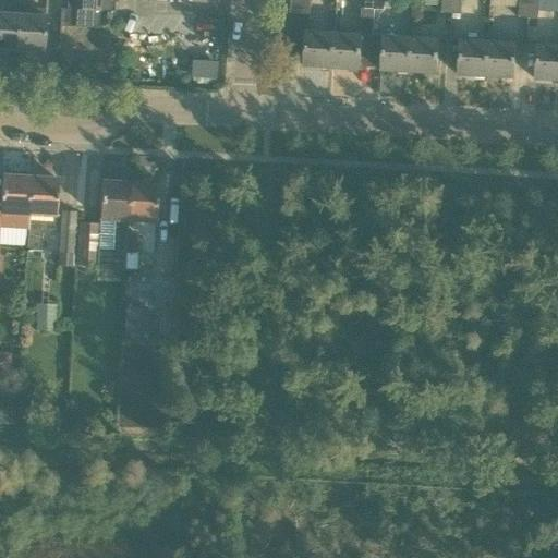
[(69,0),(68,19),(65,19),(64,26),(97,28),(98,12),(100,12),(100,0),(69,0)]
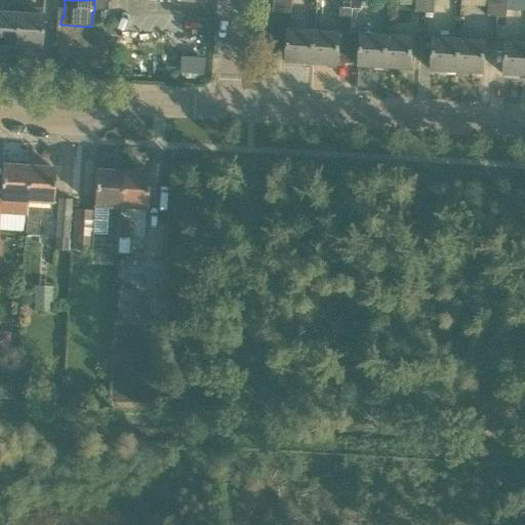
[(312,65),(314,32),(289,31),(290,0),(273,0),(271,54),(287,55),(286,64),(312,65)]
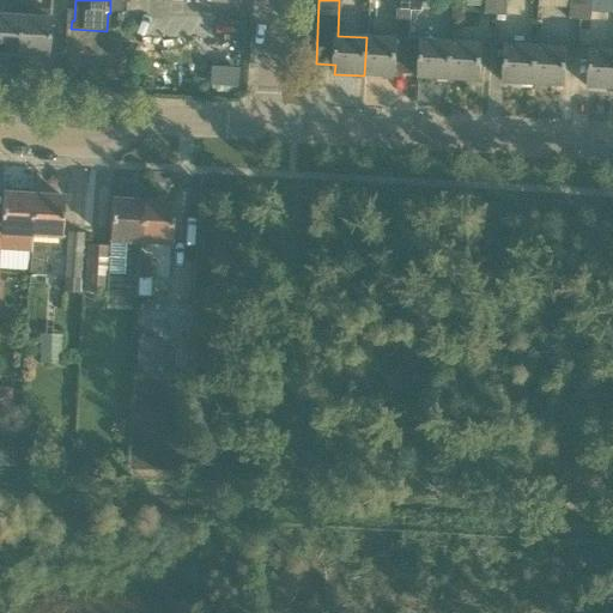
[(400,0),(400,11),(411,11),(411,0),(400,0)]
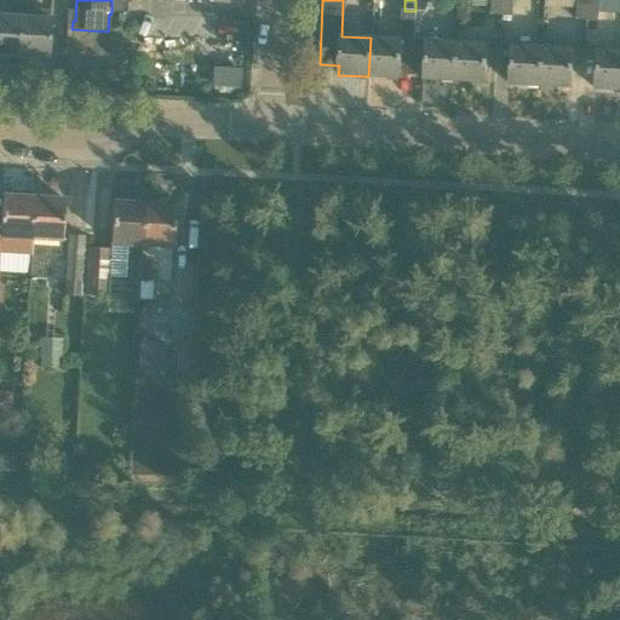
[(426,11),(426,0),(415,0),(415,11),(413,36),(426,38),(428,11),(426,11)]
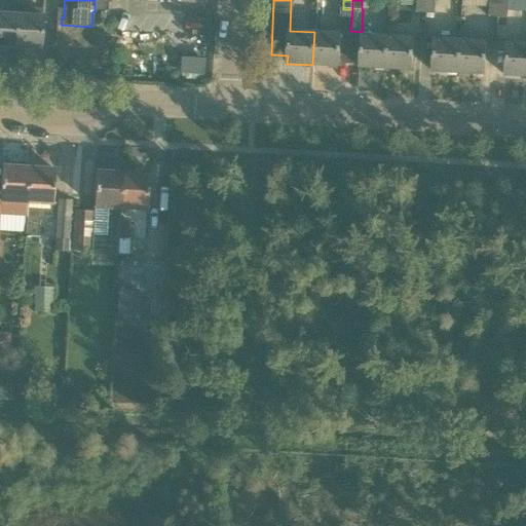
[(424,13),(425,0),(401,0),(401,5),(416,6),(416,12),(424,13)]
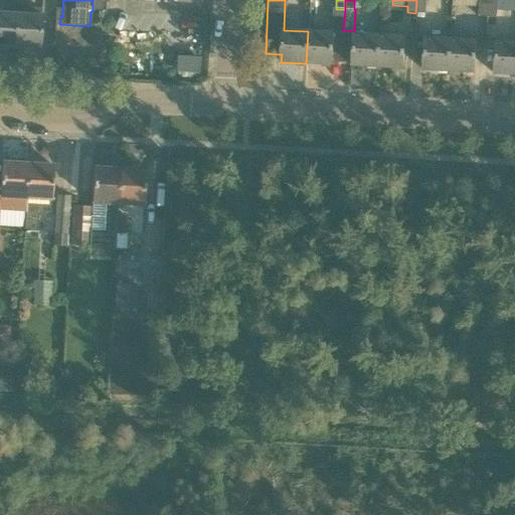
[(425,0),(416,0),(415,13),(425,13),(425,0)]
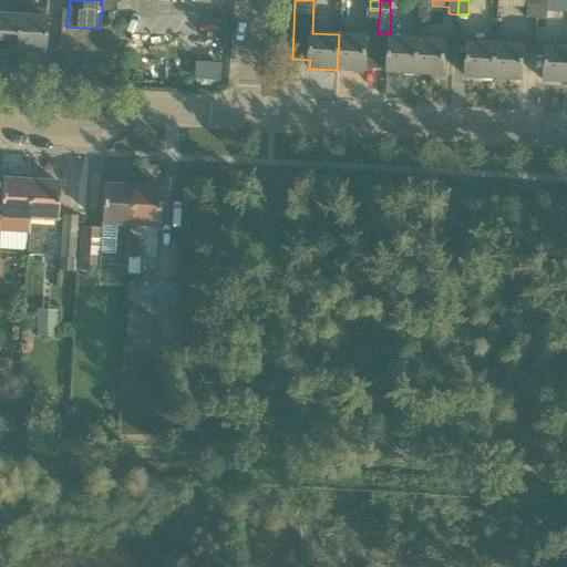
[(536,19),(537,0),(498,0),(498,6),(527,7),(526,18),(536,19)]
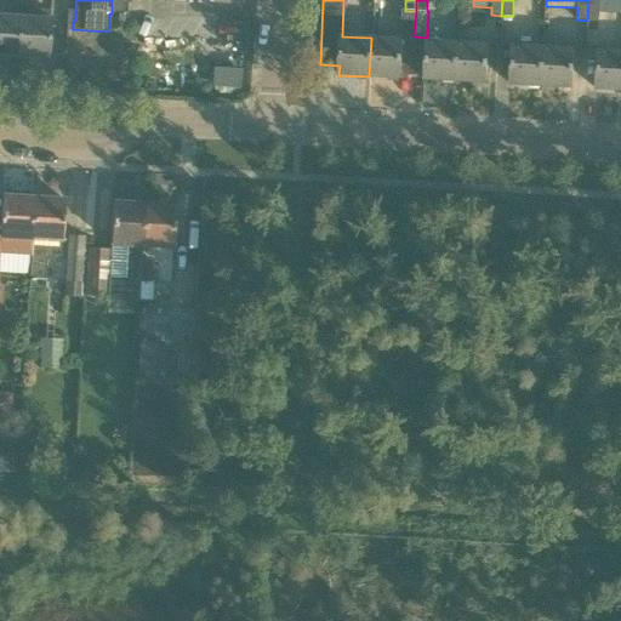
[(620,0),(588,0),(587,21),(598,21),(599,9),(620,10),(620,0)]
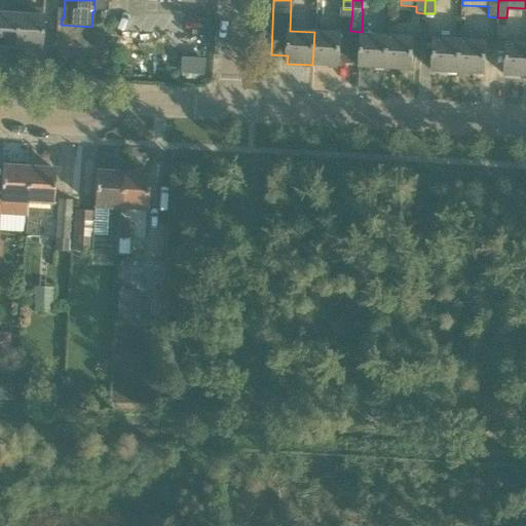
[(29,15),(15,14),(13,48),(39,49),(41,16),(42,9),(30,8),(29,15)]
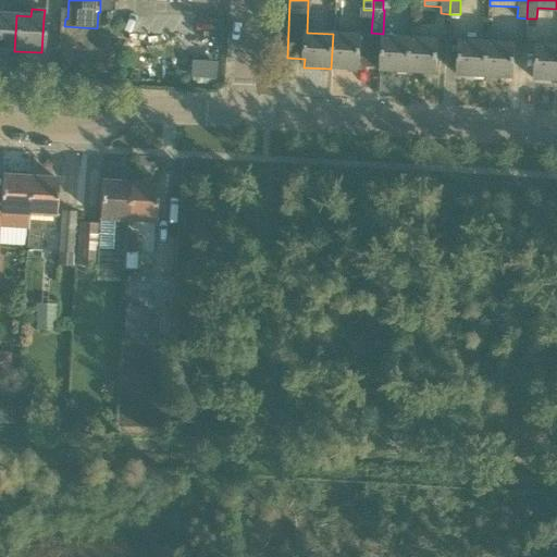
[(0,14),(0,49),(14,51),(16,15),(0,14)]
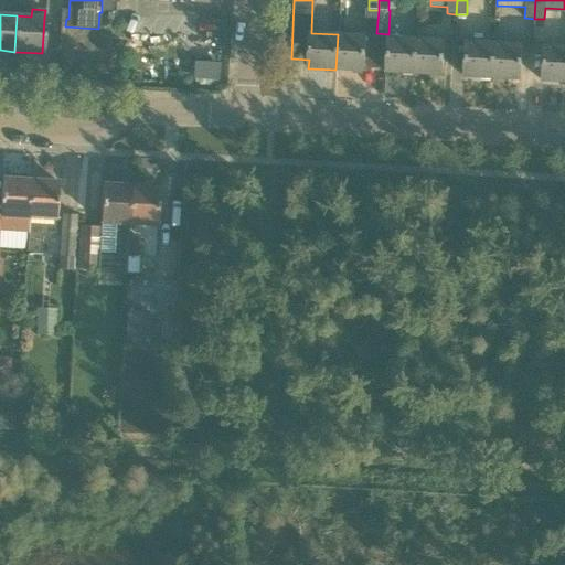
[(336,70),(364,71),(365,36),(338,34),(336,70)]
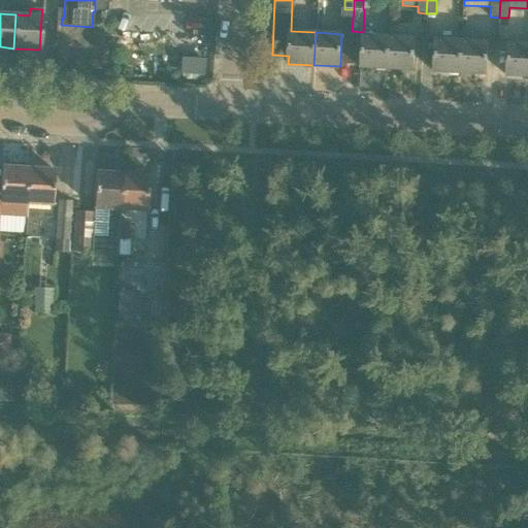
[(389,36),(363,35),(362,35),(362,47),(361,68),(387,69),(389,36)]
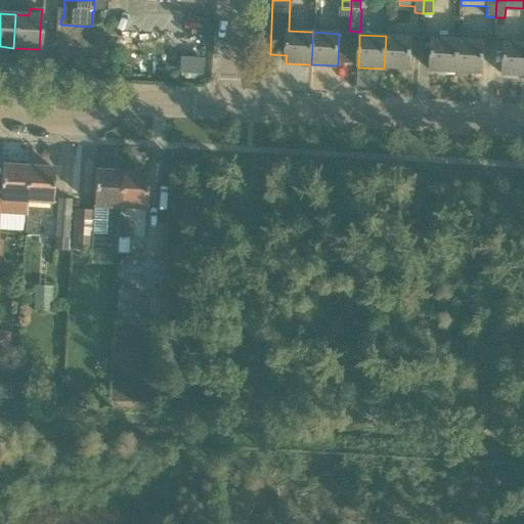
[(384,69),(410,70),(411,50),(411,38),(386,36),(384,69)]
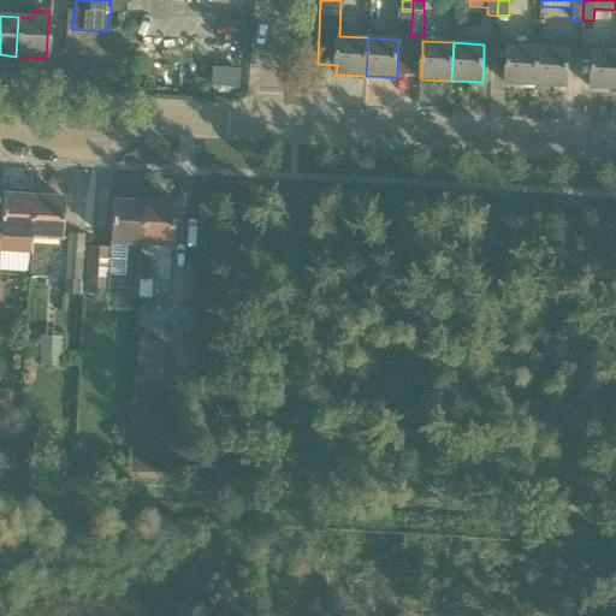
[(539,47),(508,46),(505,84),(537,86),(539,47)]
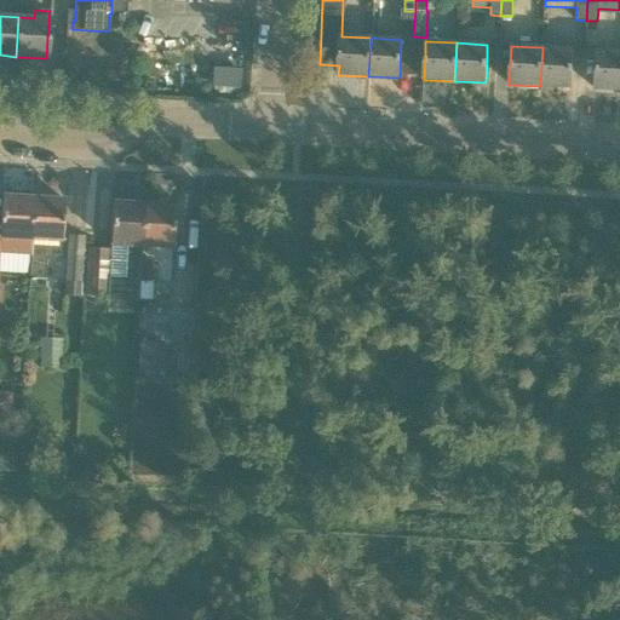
[(540,86),(570,87),(573,50),(543,47),(540,86)]
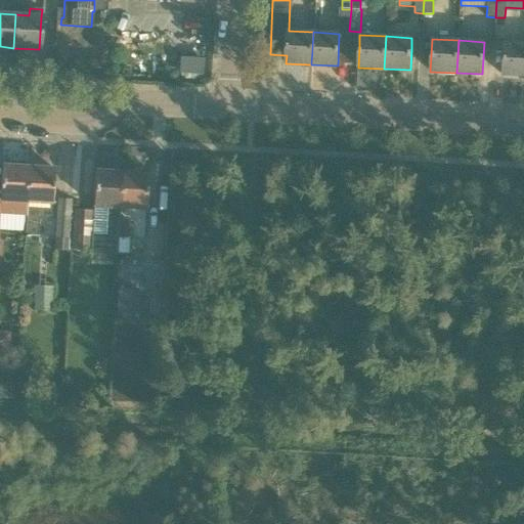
[(523,44),(505,43),(504,55),(503,76),(523,76),(523,44)]
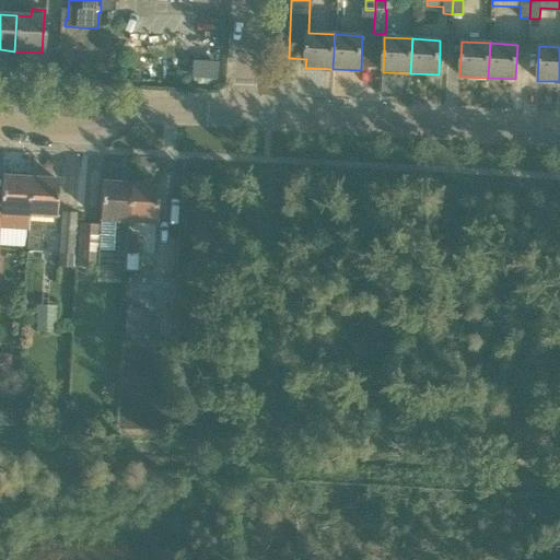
[(0,229),(26,231),(30,178),(1,177),(0,198),(0,229)]
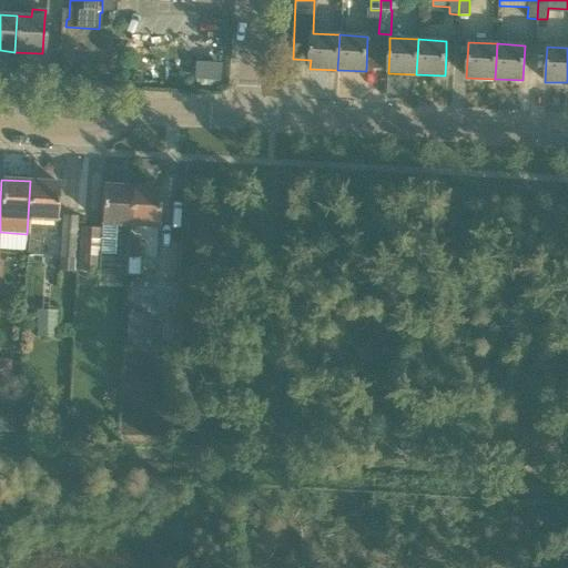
[(30,181),(27,234),(24,263),(40,264),(41,237),(50,239),(54,234),(56,222),(57,205),(59,183),(30,181)]
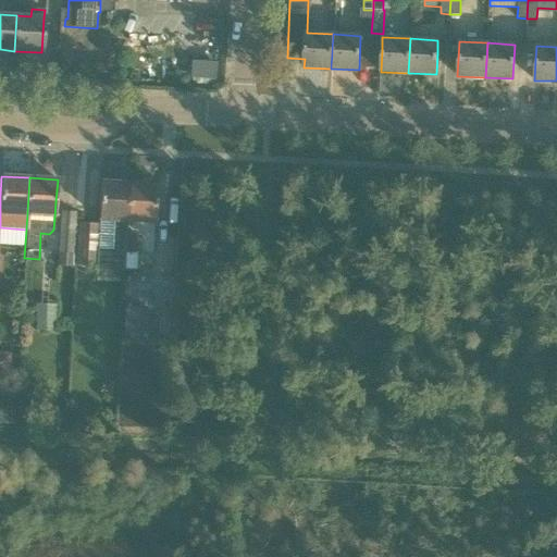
[(128,184),(101,182),(98,220),(98,224),(78,223),(76,267),(78,267),(78,275),(96,275),(98,249),(125,251),(126,233),(126,221),(128,184)]
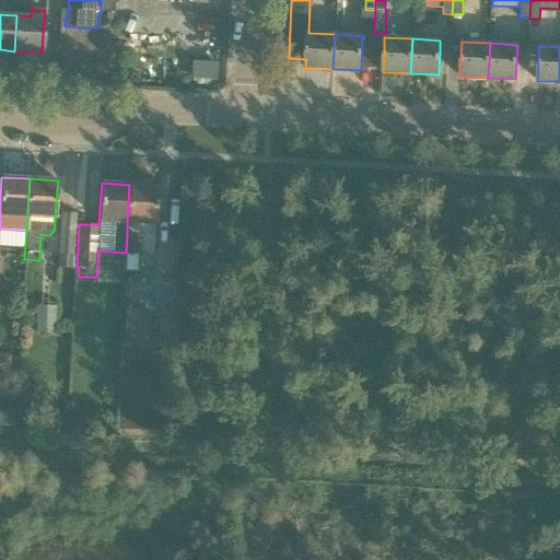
[(127,222),(155,224),(158,186),(129,185),(127,222)]
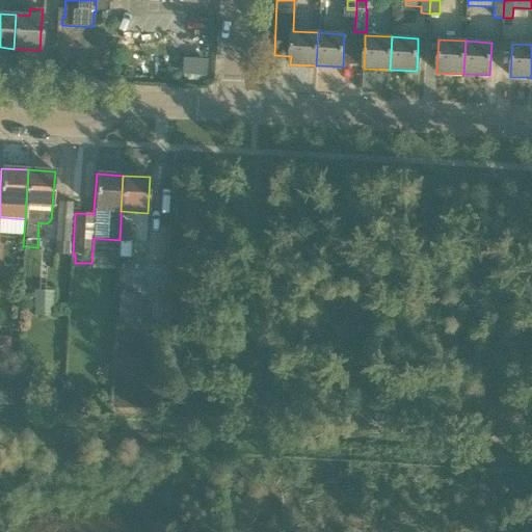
[(55,255),(67,256),(71,203),(58,202),(55,255)]
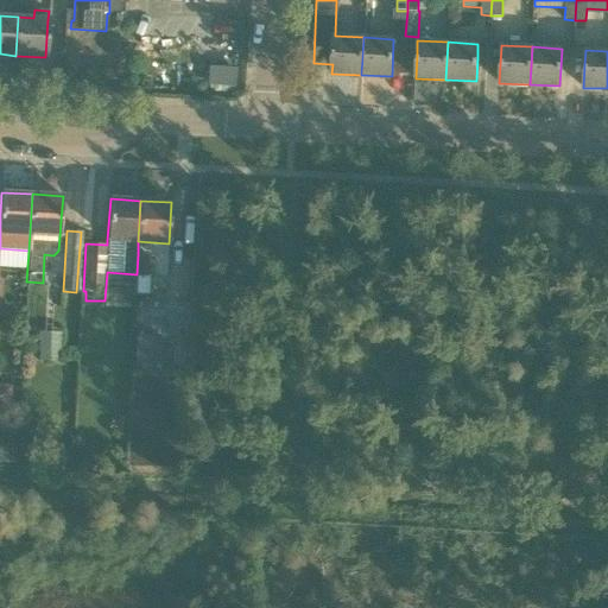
[(138,254),(137,274),(135,295),(137,295),(137,312),(156,314),(157,293),(149,293),(149,276),(147,276),(149,255),(138,254)]
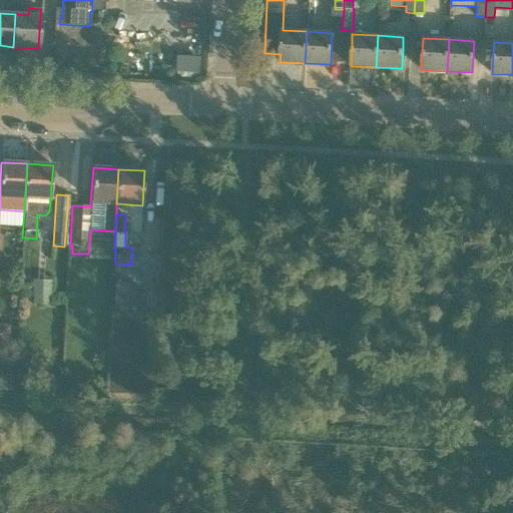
[(31,280),(30,299),(46,301),(47,281),(31,280)]
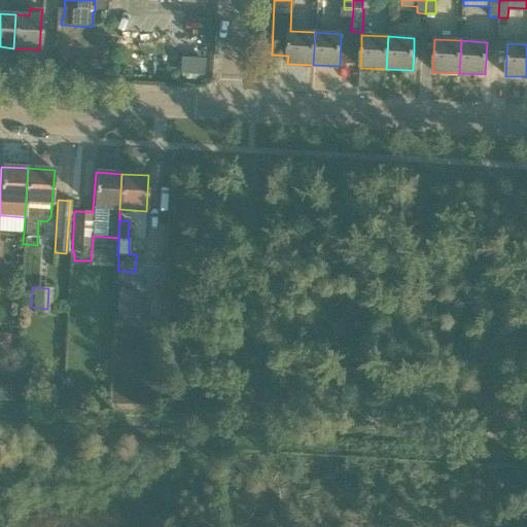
[(117,291),(116,317),(138,318),(139,292),(117,291)]
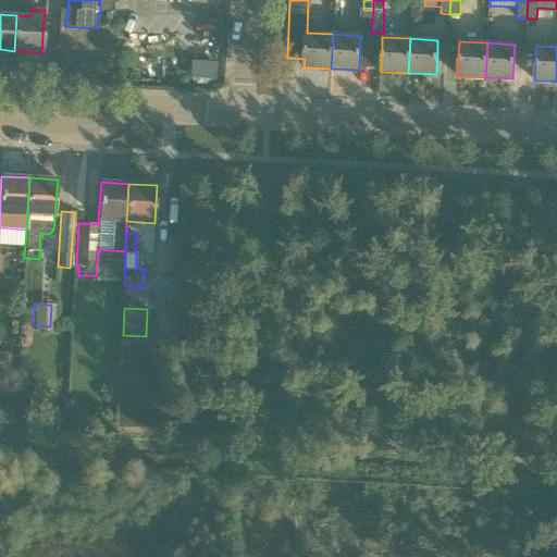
[(121,404),(120,420),(137,421),(138,405),(121,404)]
